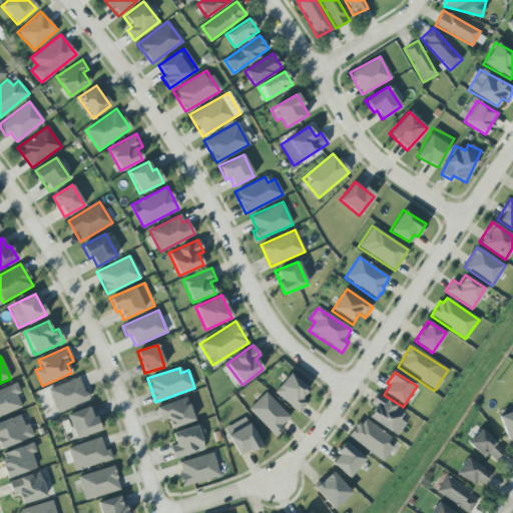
[(301,398),(309,389),(290,373),(274,392),(298,412),(307,402),(301,398)]
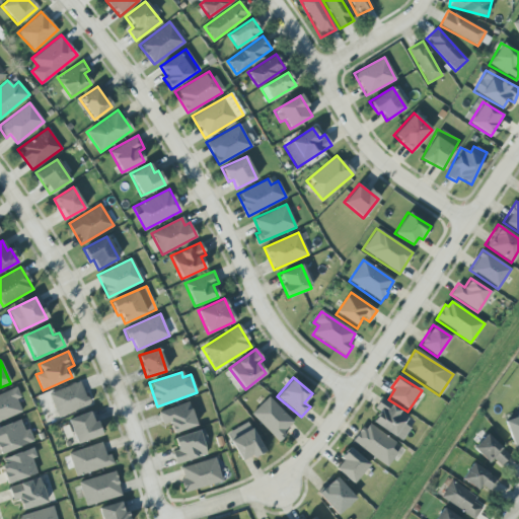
[(57,418),(89,404),(80,381),(48,393),(57,418)]
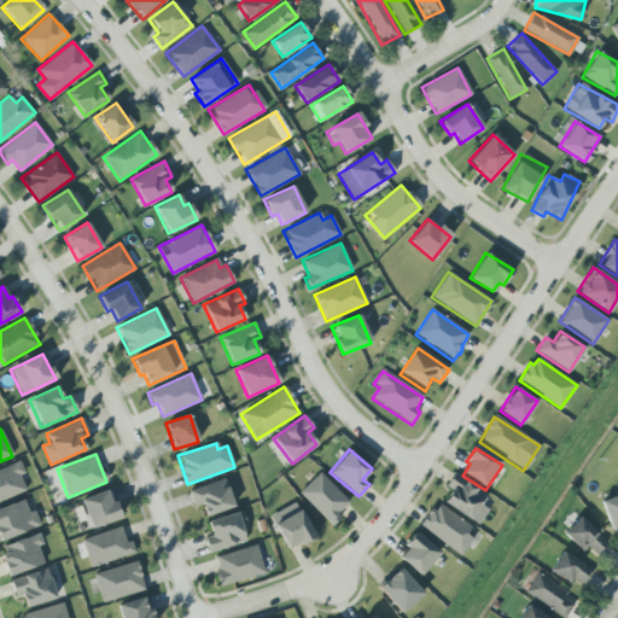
[(0,470),(0,501),(27,490),(19,476),(24,473),(19,461),(0,470)]
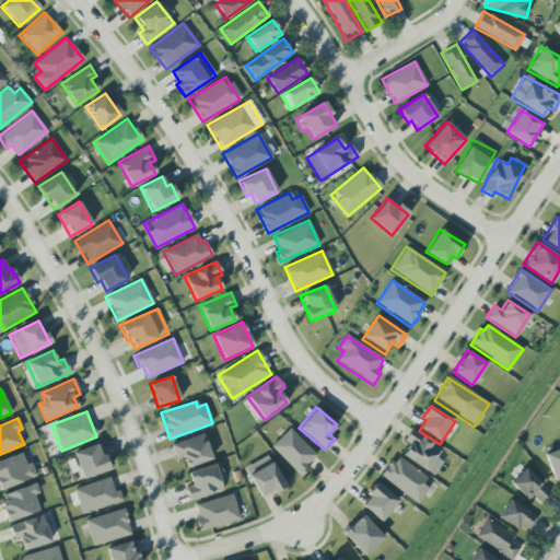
[(270,447),(299,475),(317,455),(289,428),(270,447)]
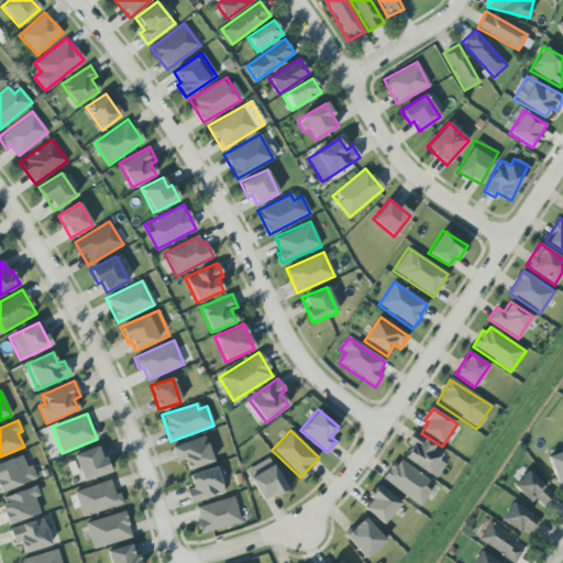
[(444,464),(437,460),(443,450),(416,432),(400,456),(435,478),(444,464)]
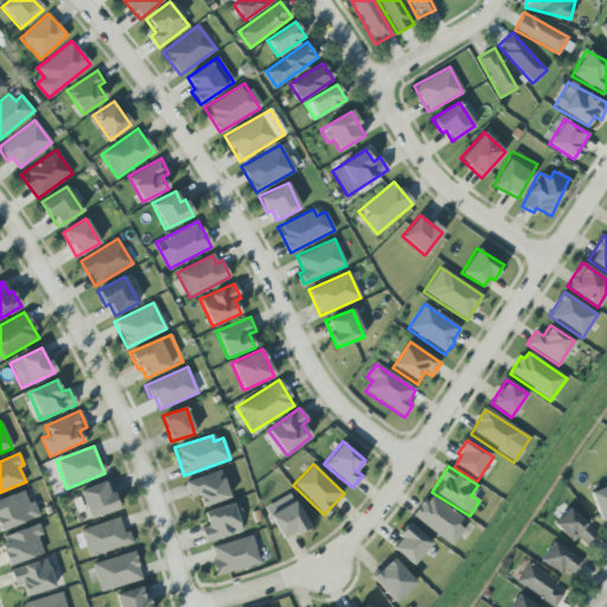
[(197,494),(202,508),(229,497),(219,470),(184,481),(190,497),(197,494)]
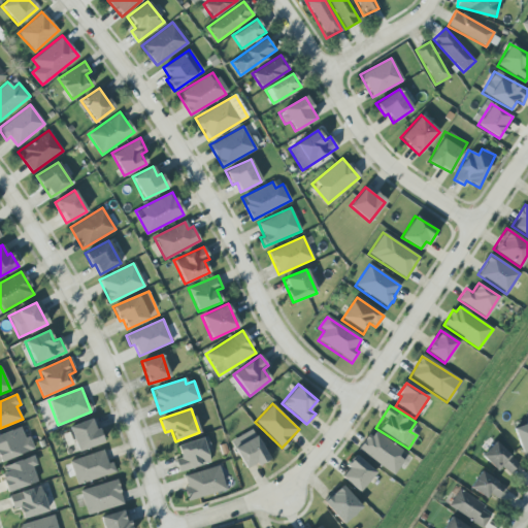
[(67,427),(76,452),(103,442),(98,428),(95,429),(91,418),(67,427)]
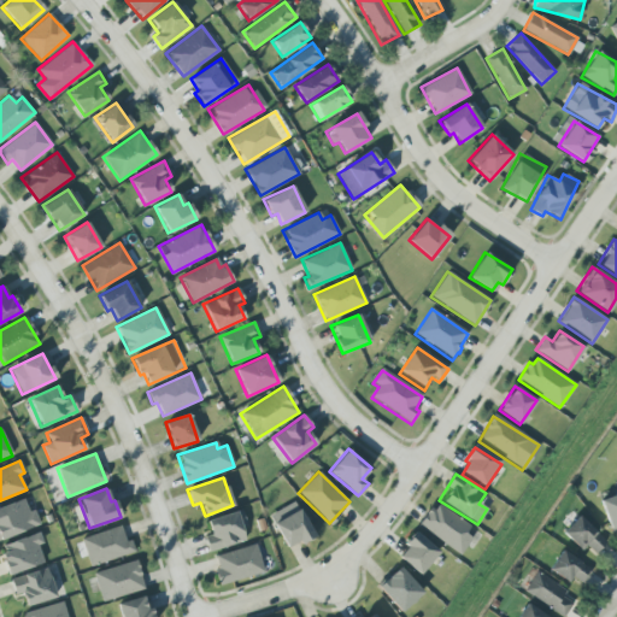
[(616,532),(616,494),(601,499),(609,534),(616,532)]
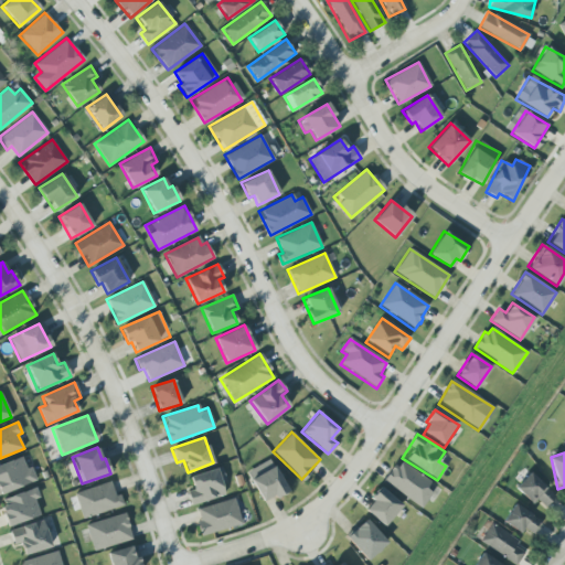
[(0,494),(36,480),(30,466),(25,468),(21,456),(0,464),(0,494)]
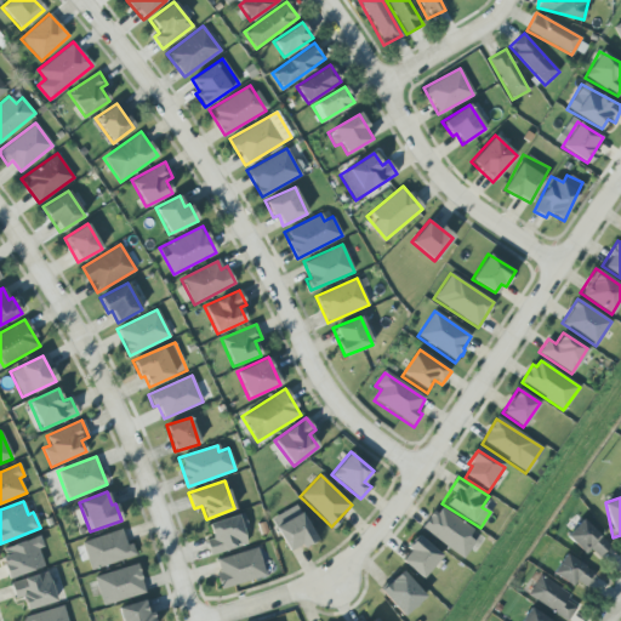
[(315,540),(297,505),(271,518),(289,553),(315,540)]
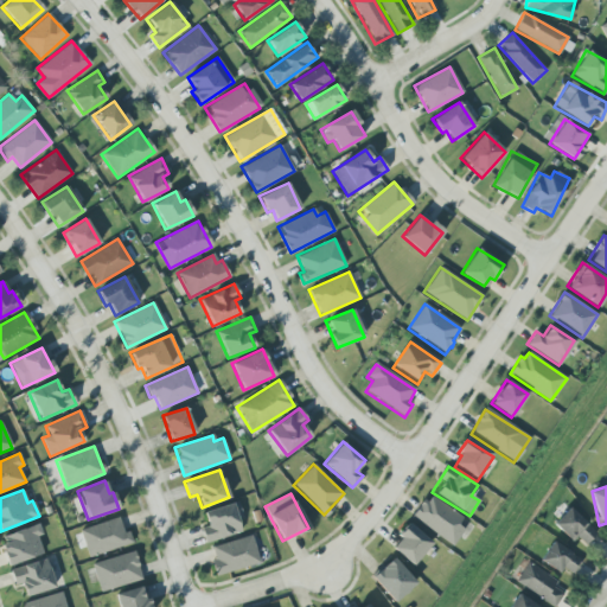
[(453,548),(465,531),(459,526),(462,519),(432,497),(427,504),(423,502),(419,506),(420,508),(411,518),(453,548)]
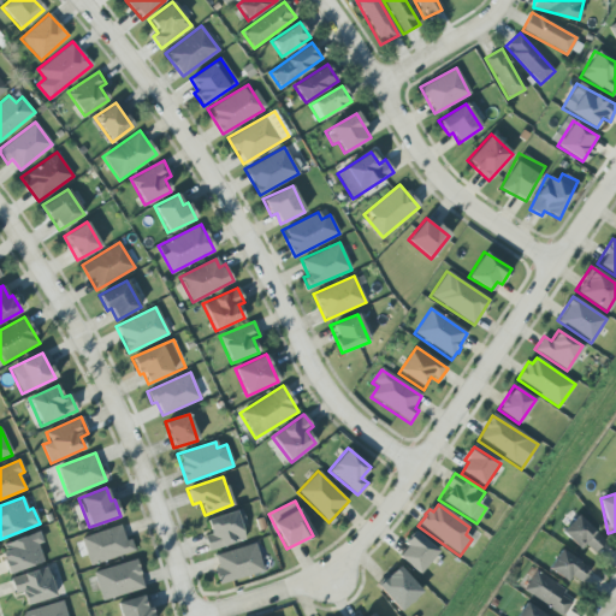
[(246,539),(241,526),(246,523),(240,509),(205,520),(209,534),(203,537),(209,552),(246,539)]
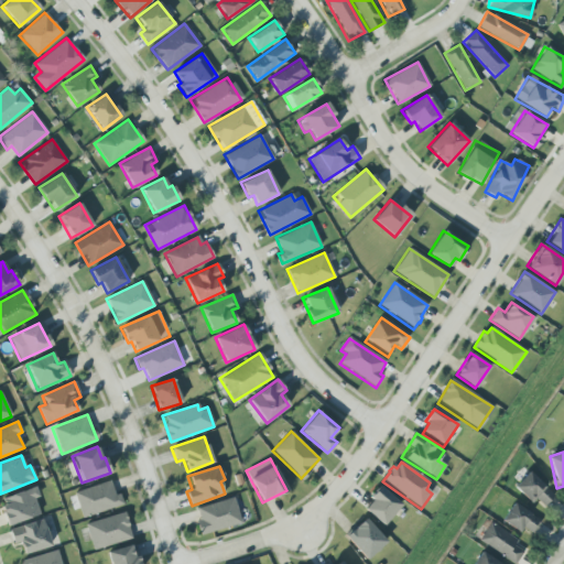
[(544,506),(554,495),(528,472),(513,487),(532,503),(537,499),(544,506)]
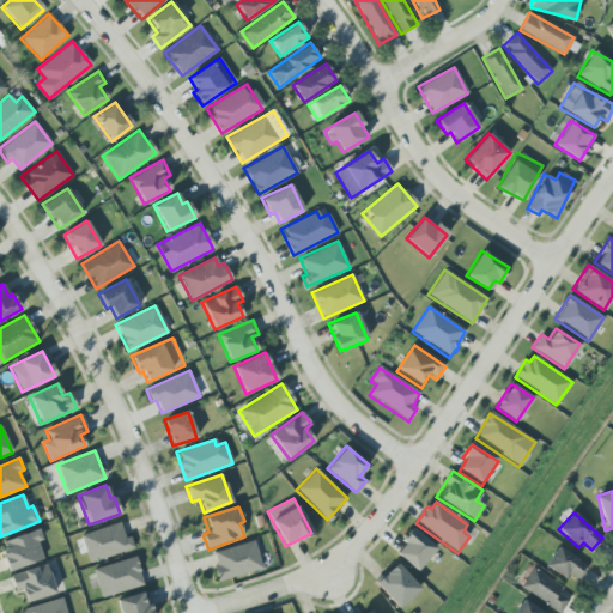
[(125,538),(119,522),(79,535),(89,563),(134,548),(129,536),(125,538)]
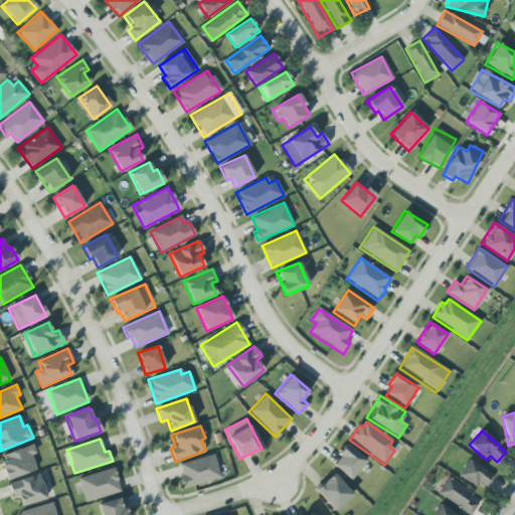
[(36,470),(31,455),(35,454),(32,445),(0,455),(0,459),(7,480),(36,470)]
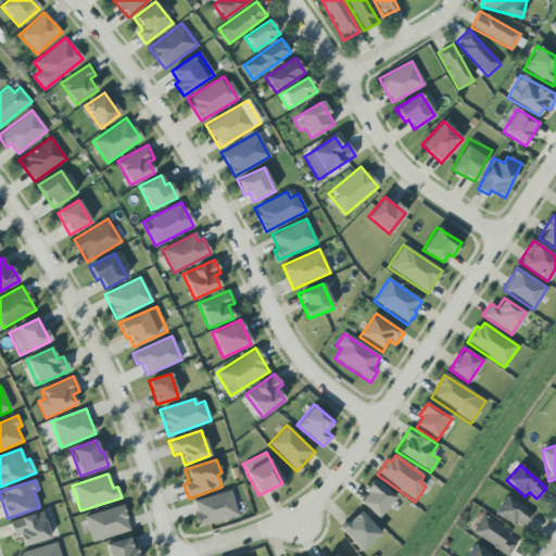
[(395,497),(375,480),(357,501),(378,518),(395,497)]
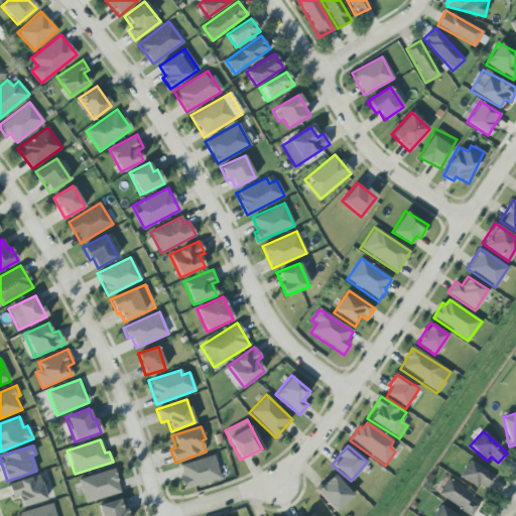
[(177,466),(184,489),(221,478),(213,455),(177,466)]
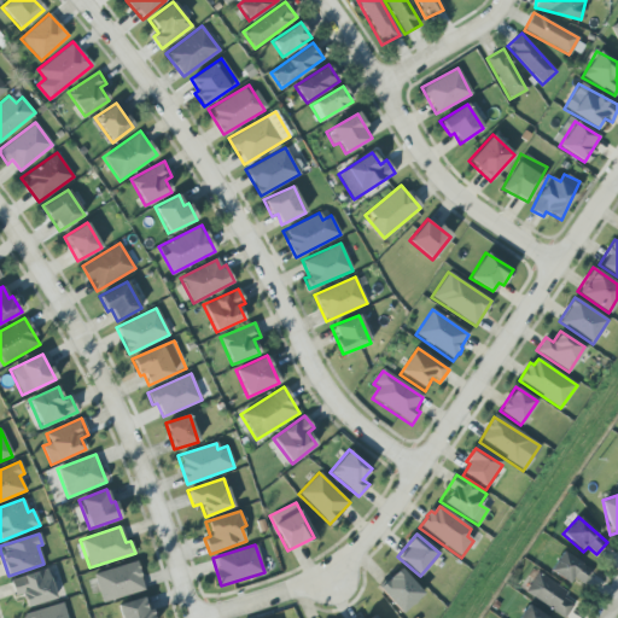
[(592,570),(561,551),(549,571),(570,583),(573,578),(583,584),(592,570)]
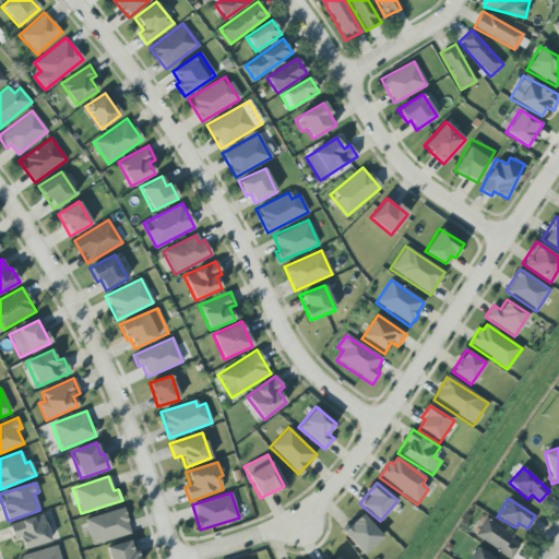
[(92,545),(131,533),(122,507),(84,519),(92,545)]
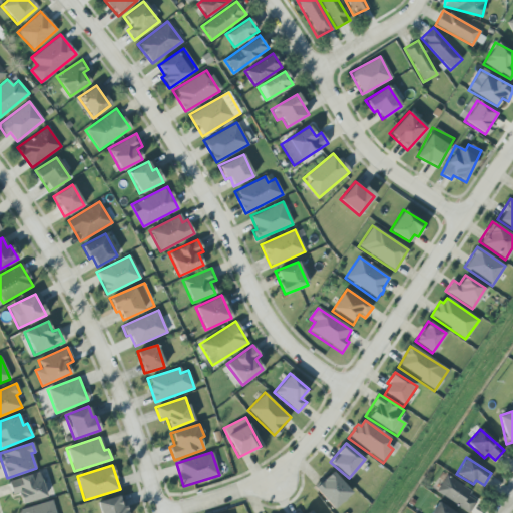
[(352,493),(332,471),(314,488),(334,509),(352,493)]
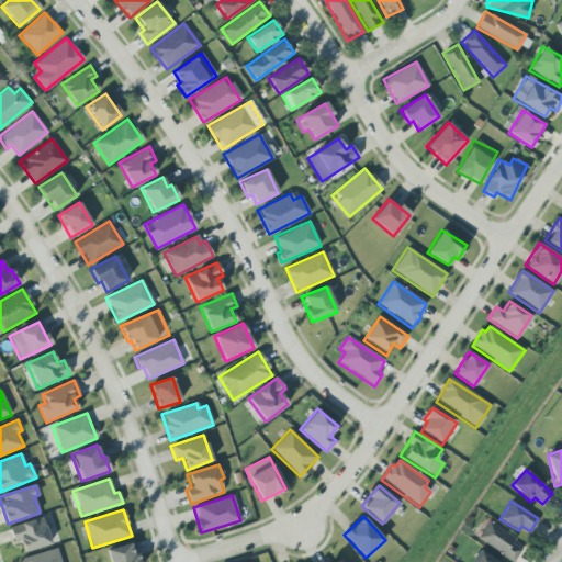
[(8,528),(14,546),(21,543),(24,552),(51,543),(42,517),(8,528)]
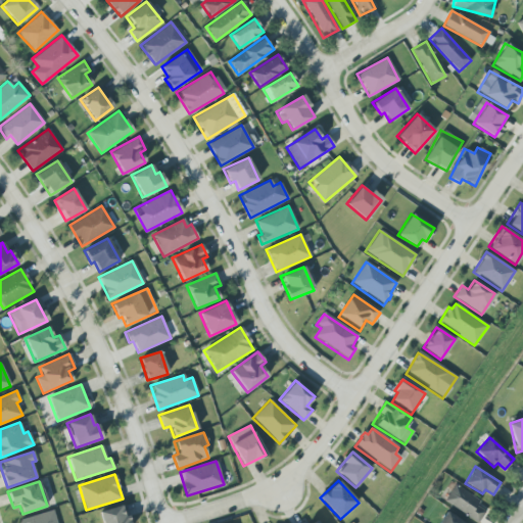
[(443,502),(477,522),(485,511),(476,506),(479,501),(454,484),(443,502)]
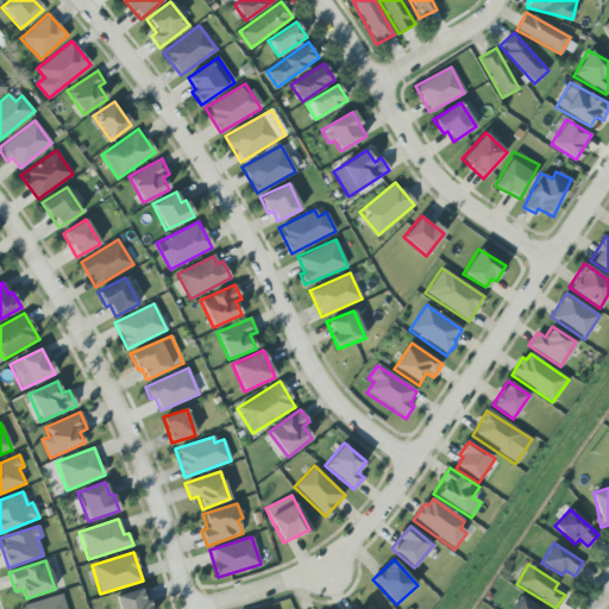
[(115,596),(119,608),(151,608),(145,588),(115,596)]
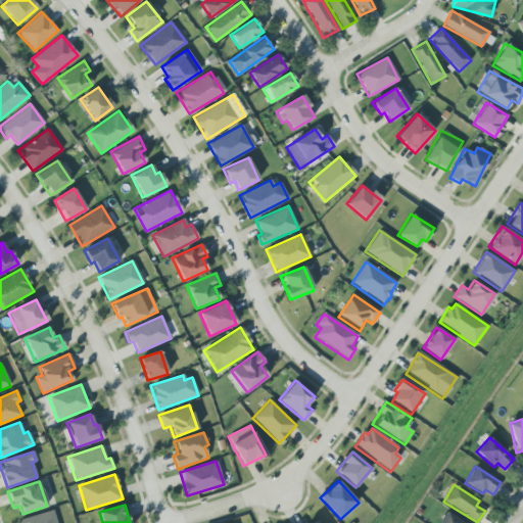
[(56,522),(52,510),(19,520),(20,522),(56,522)]
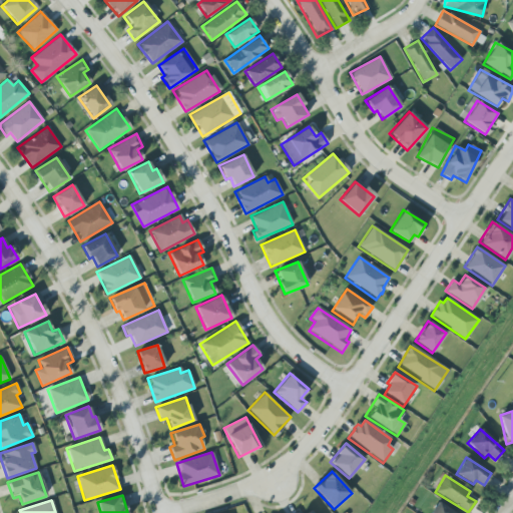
[(429,512),(455,512),(437,501),(429,512)]
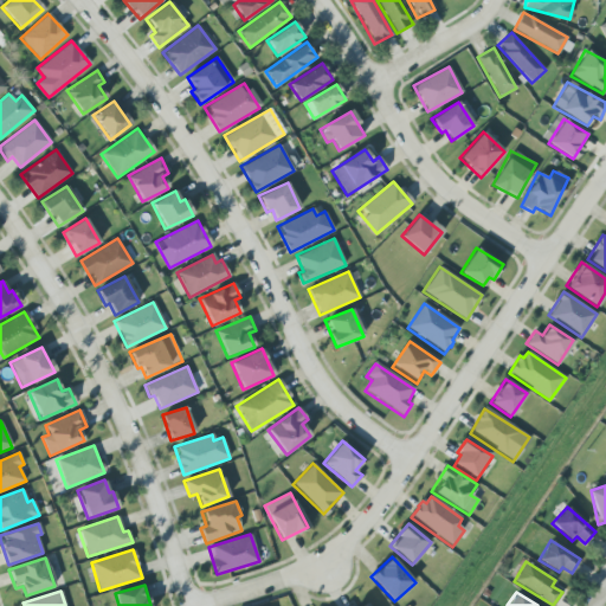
All buildings are outlined.
